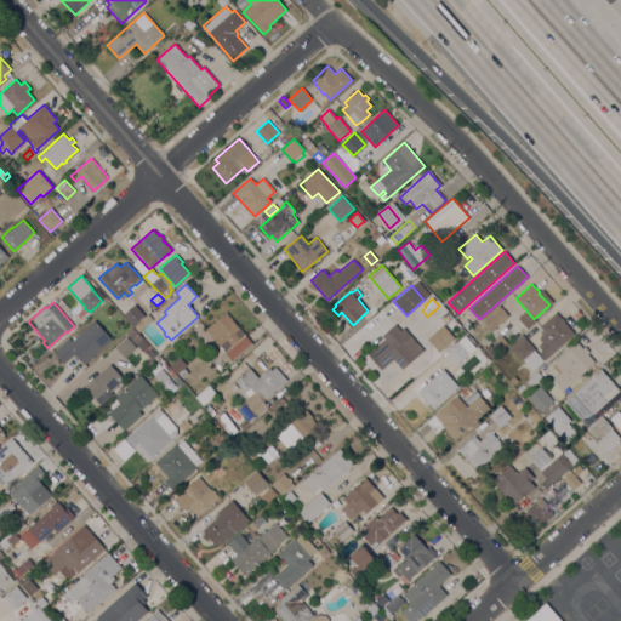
[(144,315),(134,326),(123,314),(135,305),(144,315)]
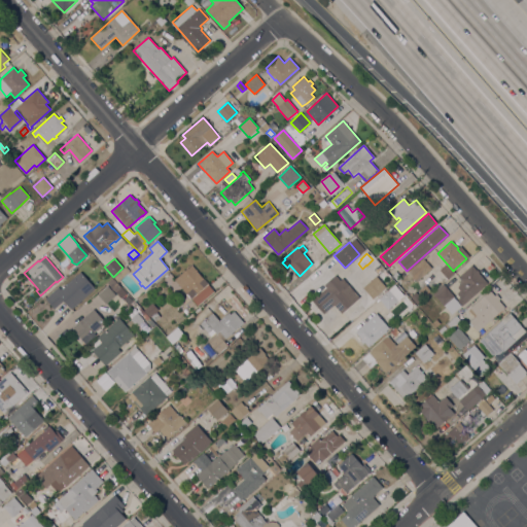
[(416,281),(414,279),(412,280),(410,277),(411,276),(409,273),(424,259),(431,268),(416,281)]
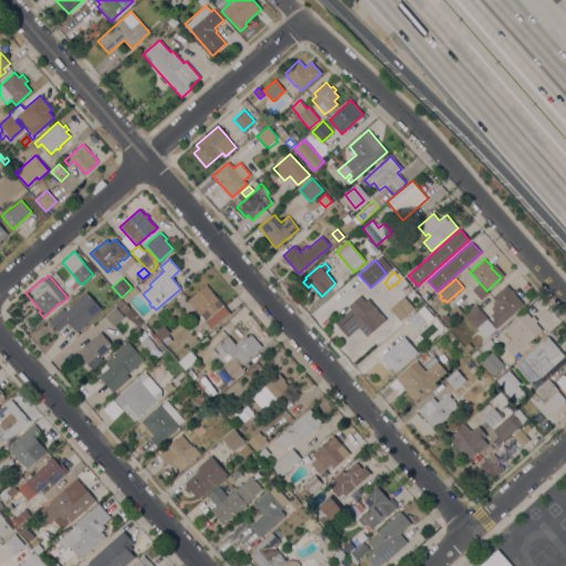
[(494,301),(492,297),(506,284),(512,290),(513,290),(515,292),(514,293),(524,304),(496,327),(491,322),(494,320),(491,315),(494,312),(492,308),(494,301)]
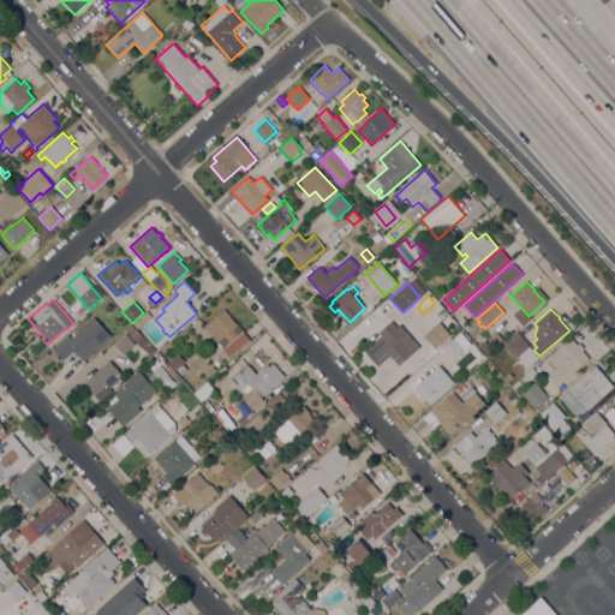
[(250,340),(230,357),(204,327),(225,310),(242,330),(250,340)]
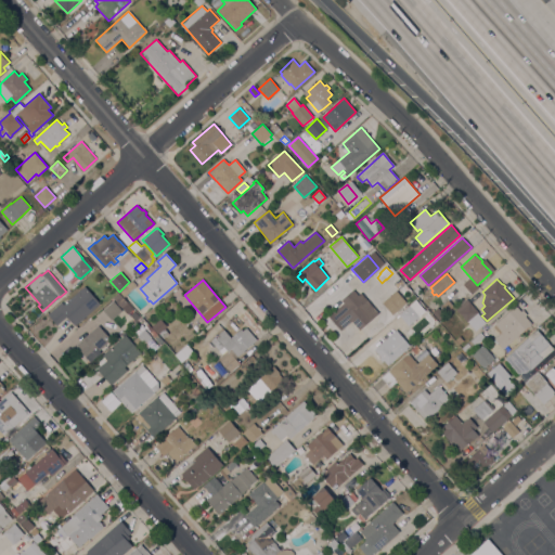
[(124,297),(120,293),(132,282),(137,286),(124,297)]
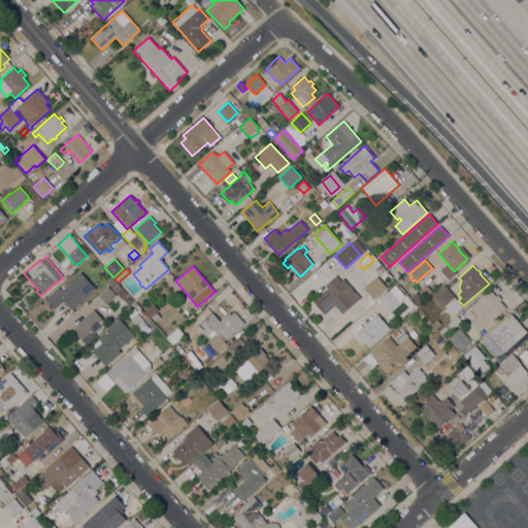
[(401,277),(397,281),(392,275),(397,271),(401,277)]
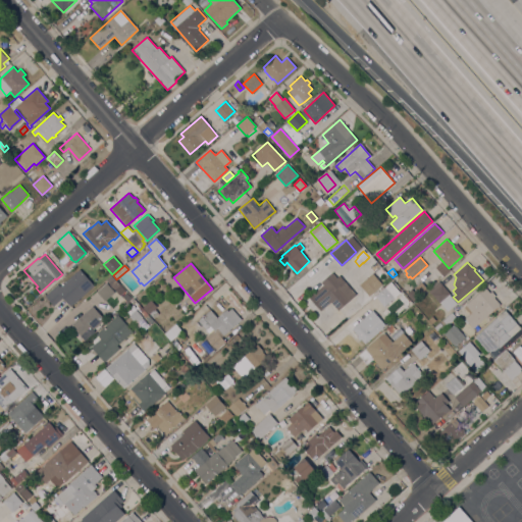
[(70,307),(63,298),(54,306),(45,296),(58,283),(60,286),(80,269),(94,285),(70,307)]
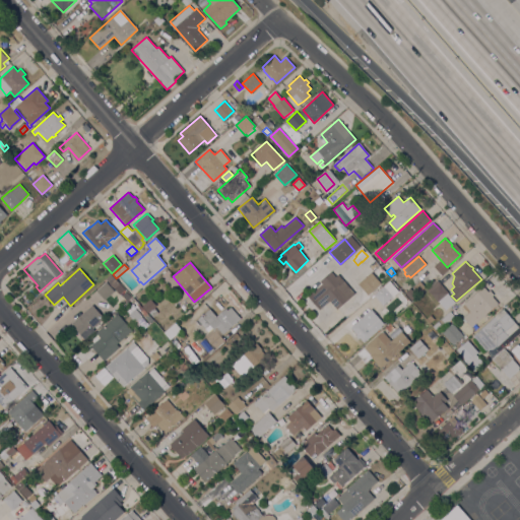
[(337,309),(329,301),(322,307),(311,294),(322,283),(320,281),(331,271),(335,276),(337,274),(348,286),(347,287),(353,295),(348,299),(337,309)]
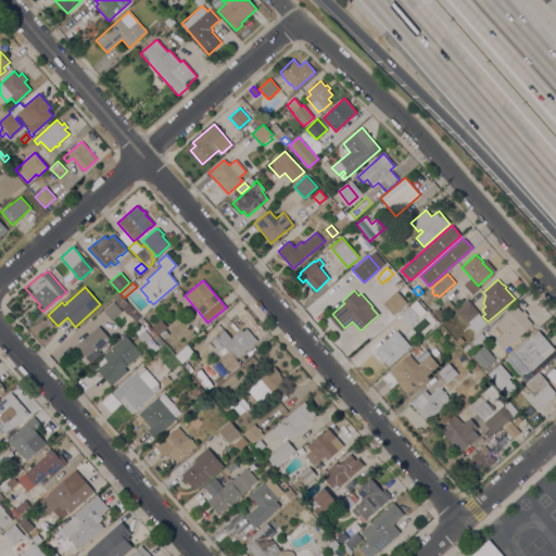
[(428,290),(434,299),(428,304),(421,295),(428,290)]
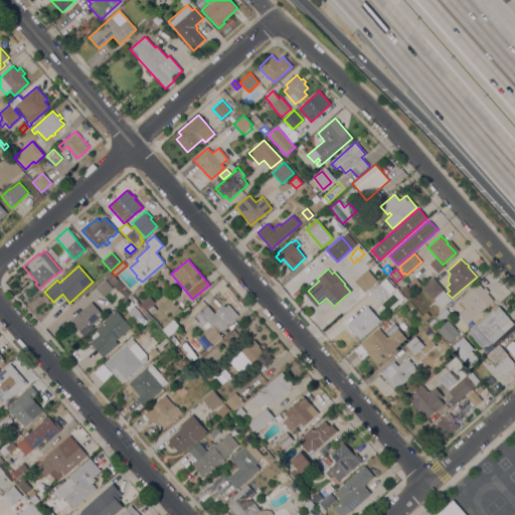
[(363,294),(354,283),(370,270),(379,280),(363,294)]
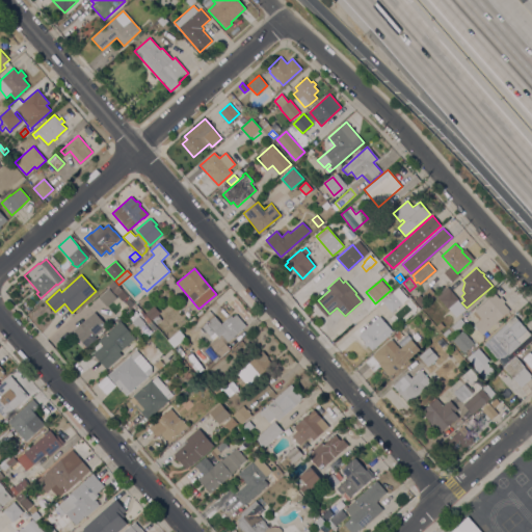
[(124,297),(125,298),(123,300),(122,299),(121,299),(110,288),(115,284),(126,295),(124,297)]
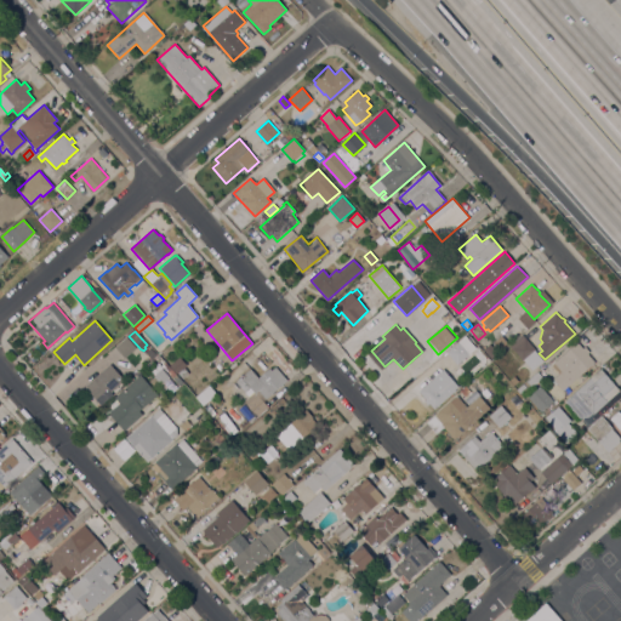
[(457,364),(446,353),(459,342),(467,335),(472,341),(463,348),(468,353),(457,364)]
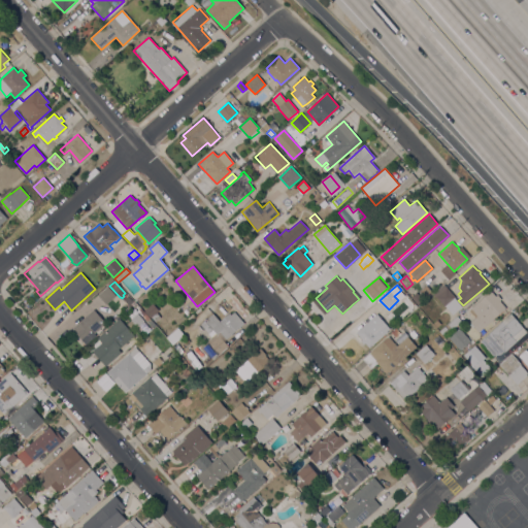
[(453,315),(444,306),(433,294),(444,285),(455,297),(454,297),(462,306),(453,315)]
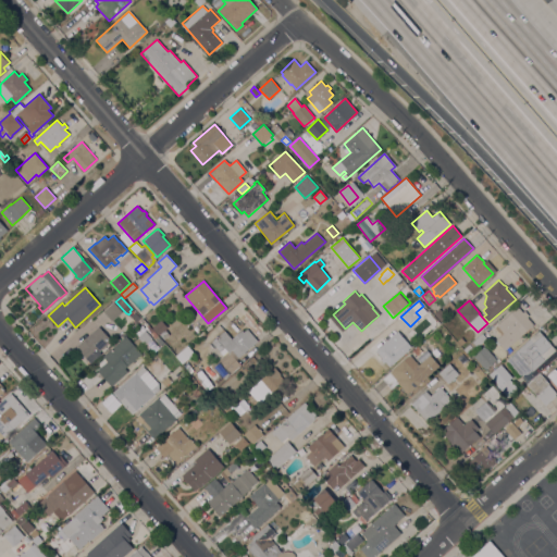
[(457,309),(449,316),(448,314),(446,316),(442,310),(444,309),(443,308),(449,301),(450,301),(457,309)]
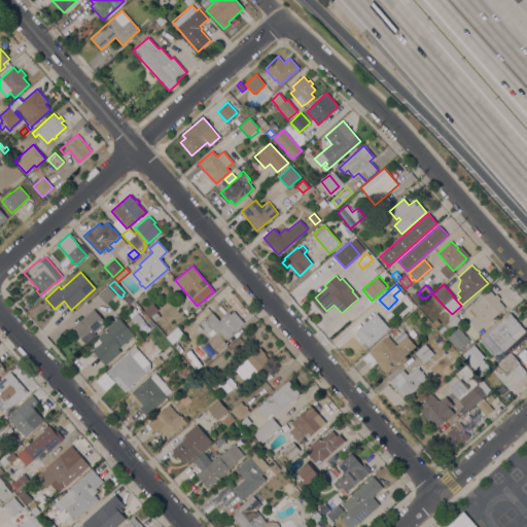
[(478,331),(469,322),(477,315),(470,308),(490,290),(494,295),(496,294),(500,299),(498,300),(504,307),(478,331)]
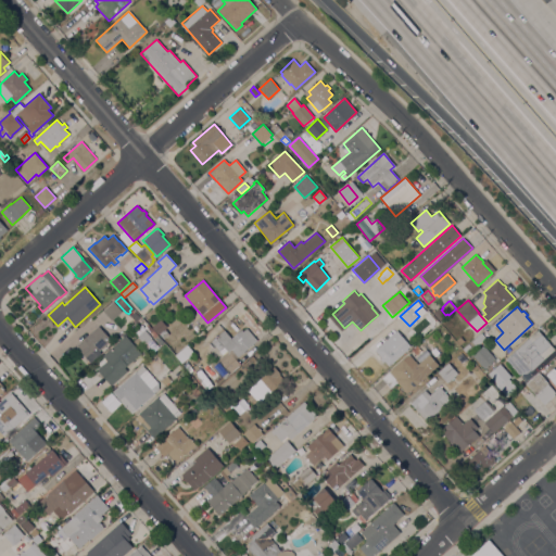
[(117,325),(110,332),(103,324),(111,317),(117,325)]
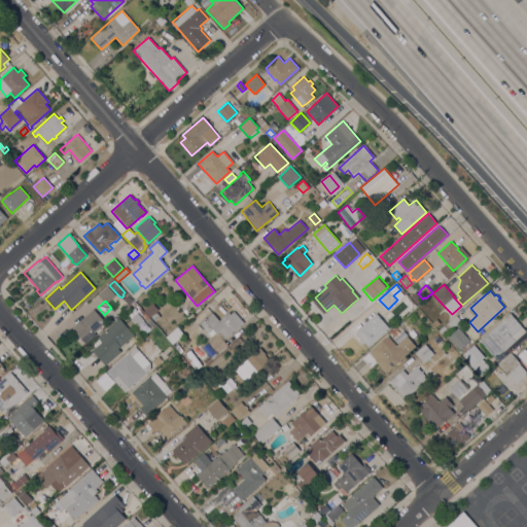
[(146,313),(144,310),(152,303),(154,306),(159,310),(155,312),(160,316),(154,321),(150,316),(149,317),(146,313)]
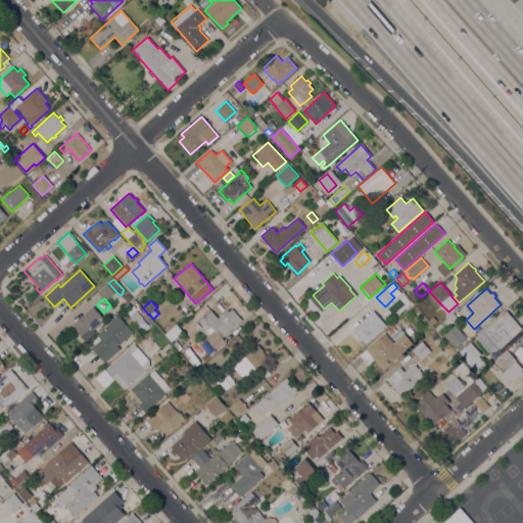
[(144,311),(154,322),(152,324),(151,325),(136,307),(138,306),(139,305),(144,311)]
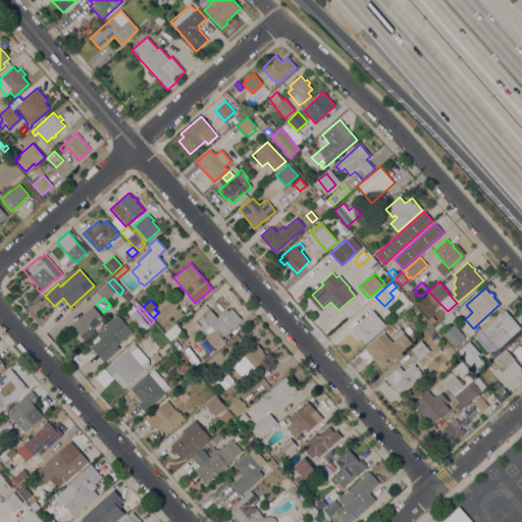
[(99,319),(90,328),(91,329),(89,331),(88,330),(82,336),(71,325),(90,309),(99,319)]
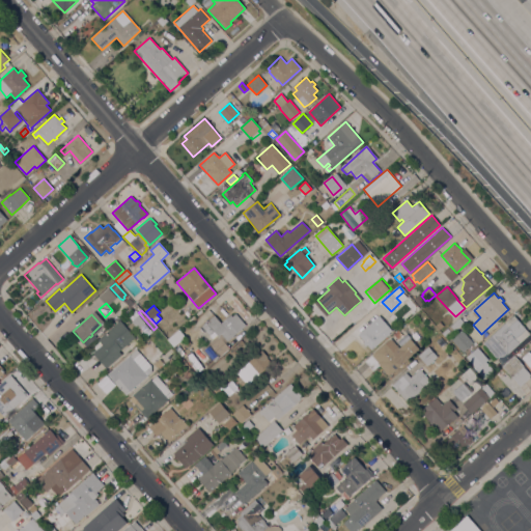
[(213,362),(202,348),(218,336),(214,331),(208,335),(201,327),(214,315),(221,323),(230,314),(232,316),(235,314),(246,326),(225,343),(229,347),(213,362)]
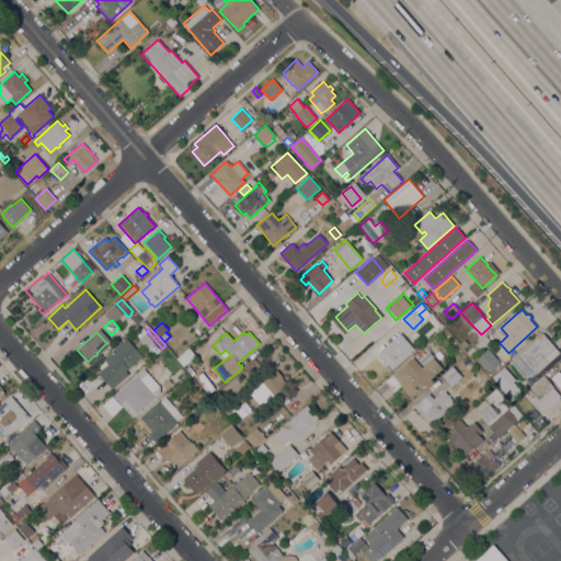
[(153,341),(146,347),(144,345),(139,348),(135,344),(139,340),(138,340),(146,333),(153,341)]
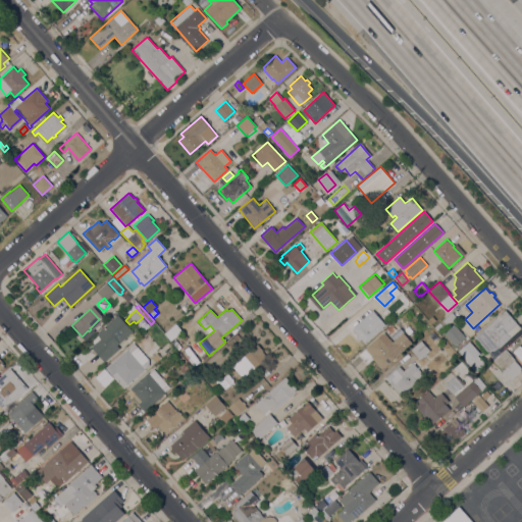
[(474,337),(505,310),(521,328),(499,348),(498,348),(494,350),(487,352),(474,337)]
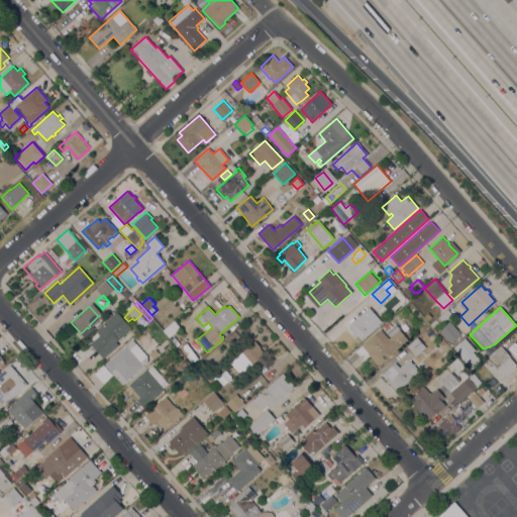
[(447,309),(452,314),(441,324),(436,319),(447,309)]
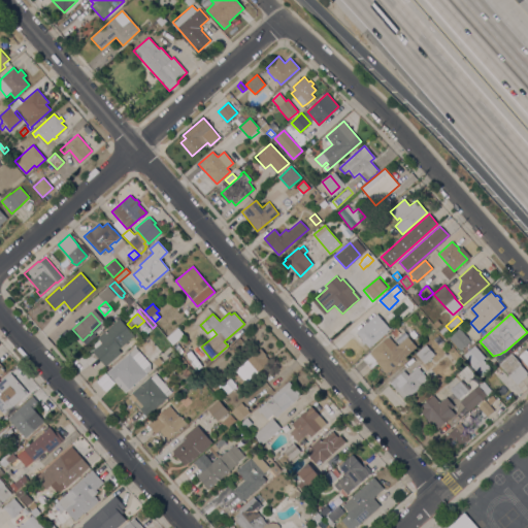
[(359,330),(358,330),(360,328),(360,329),(373,318),(381,327),(382,326),(387,332),(369,348),(365,342),(363,344),(361,340),(362,339),(361,338),(360,338),(358,336),(358,335),(356,333),(359,330)]
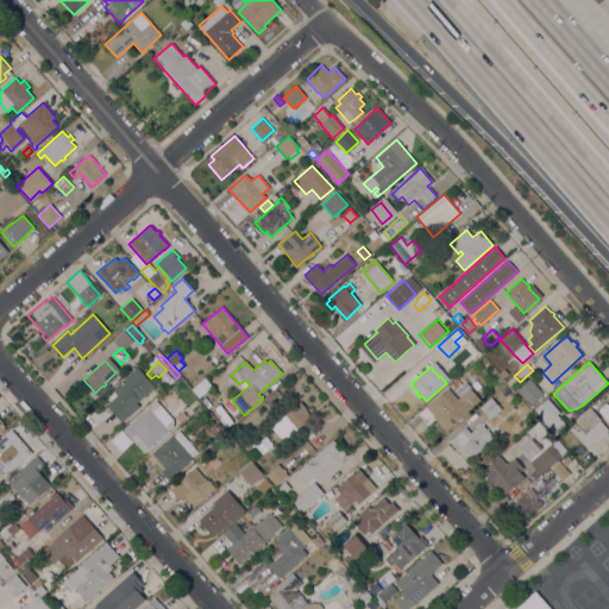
[(138,368),(155,387),(137,402),(139,407),(121,422),(106,405),(117,395),(113,389),(138,368)]
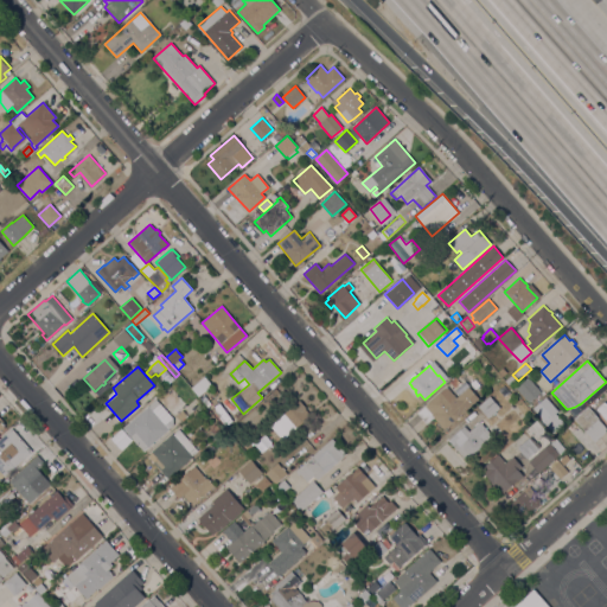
[(512,375),(516,379),(509,385),(504,382),(512,375)]
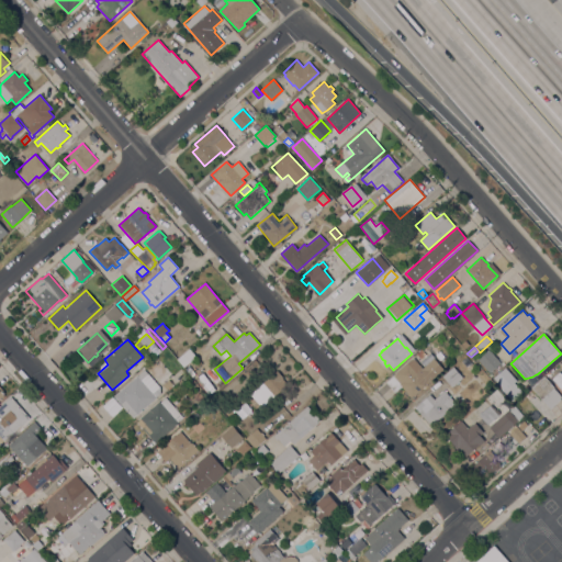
[(177,359),(189,349),(197,357),(184,368),(177,359)]
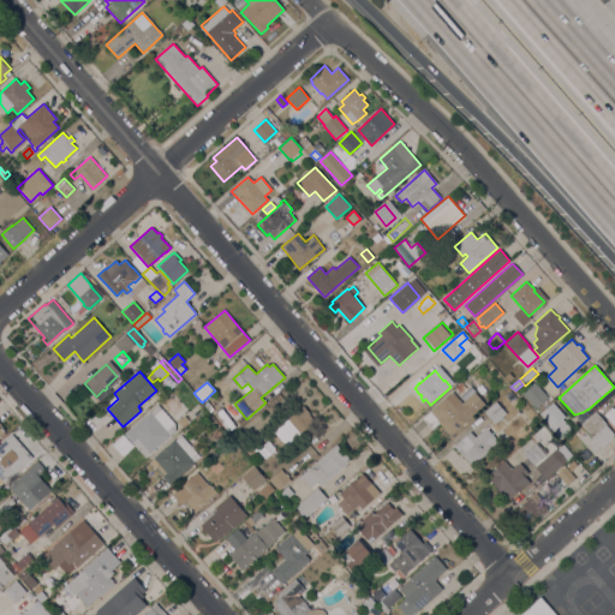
[(461,382),(466,388),(460,393),(455,387),(461,382)]
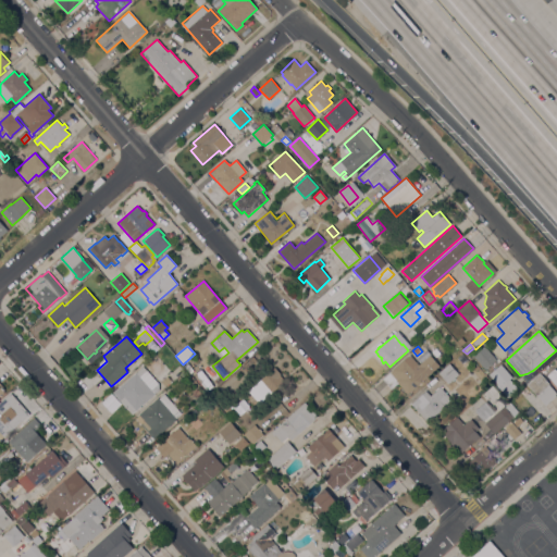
[(496,359),(485,369),(473,356),(484,346),(496,359)]
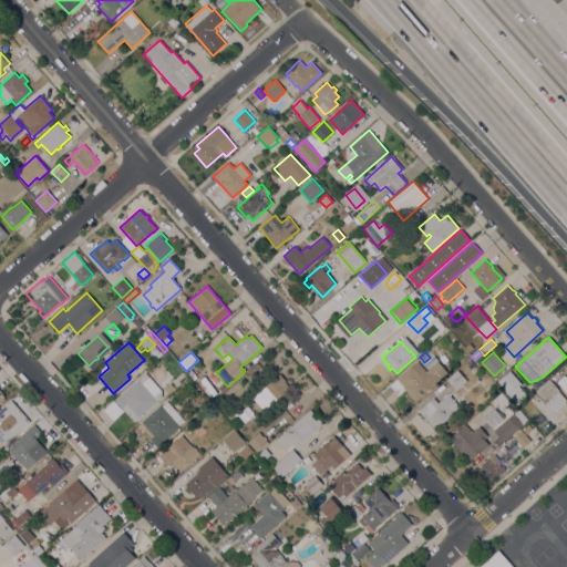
[(443,354),(449,360),(444,363),(439,358),(443,354)]
